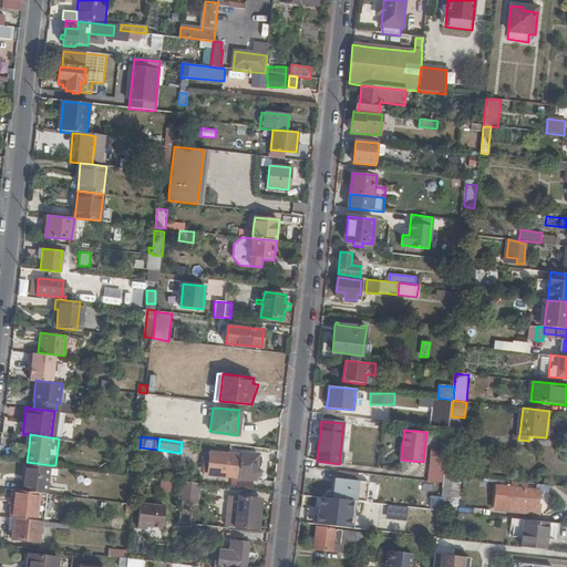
[(150,449),(140,447),(140,449),(138,456),(150,457),(150,449)]
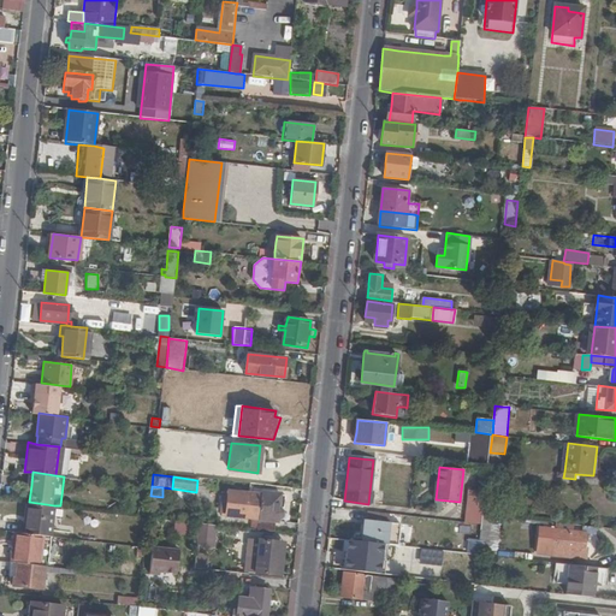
[(258,528),(276,531),(277,521),(278,521),(279,517),(280,517),(283,515),(283,513),(284,509),(283,507),(280,504),(282,493),(262,492),(262,495),(229,491),(229,493),(227,511),(226,514),(259,516),(259,521),(258,528)]
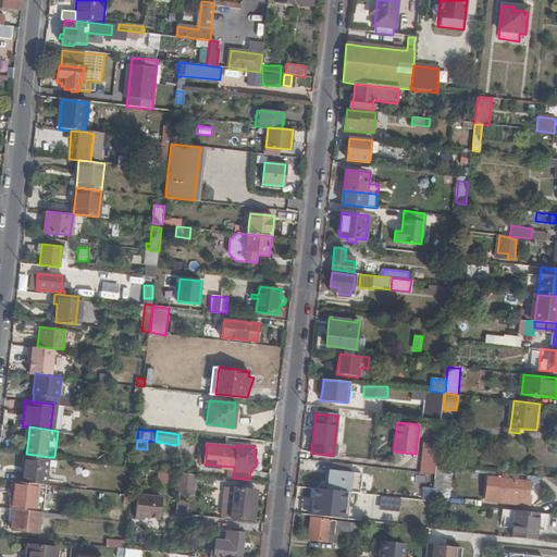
[(438,446),(438,448),(436,465),(446,466),(448,447),(438,446)]
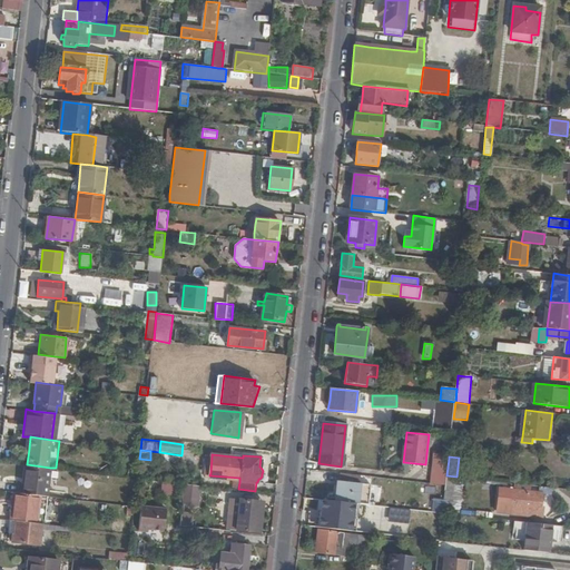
[(433,458),(431,483),(445,485),(446,475),(449,459),(433,458)]
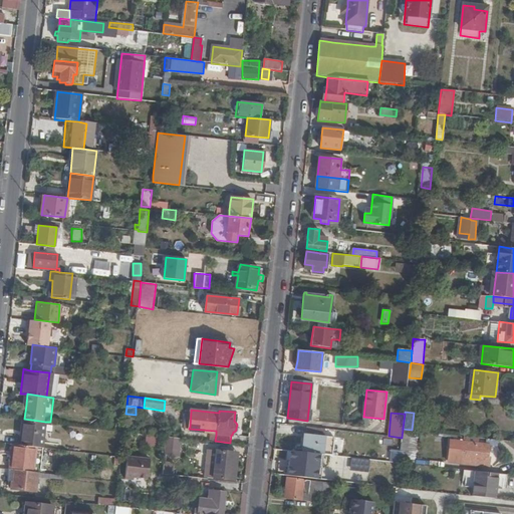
[(24,419),(22,419),(20,435),(22,435),(21,444),(42,447),(45,422),(24,419)]
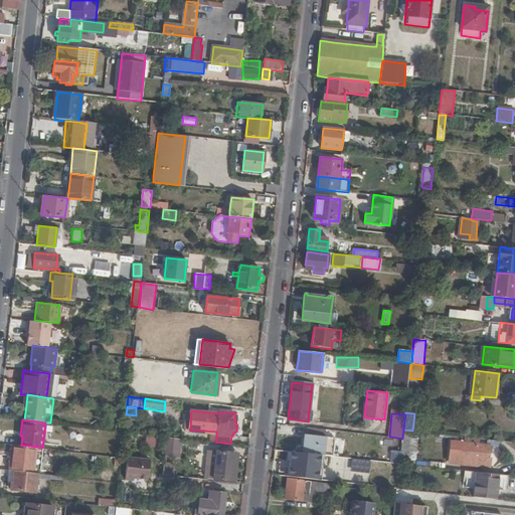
[(305,426),(304,434),(322,436),(323,428),(305,426)]
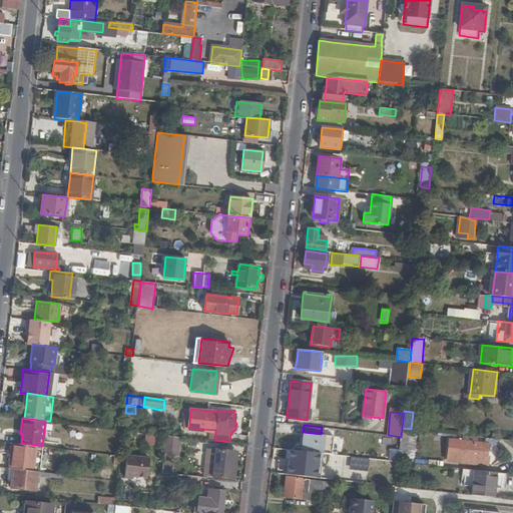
[(143,440),(143,432),(135,431),(135,439),(143,440)]
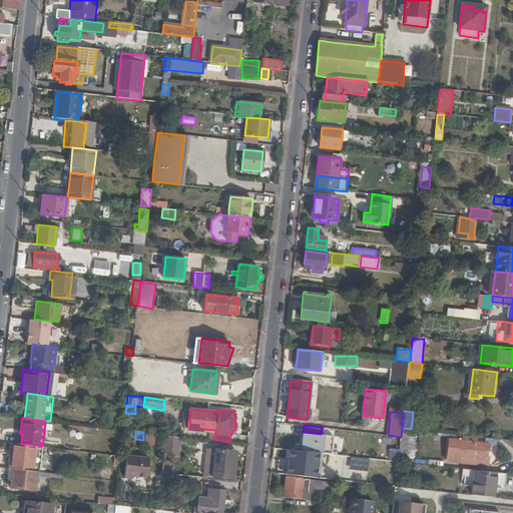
[(303,432),(301,450),(322,452),(324,435),(321,434),(303,432)]
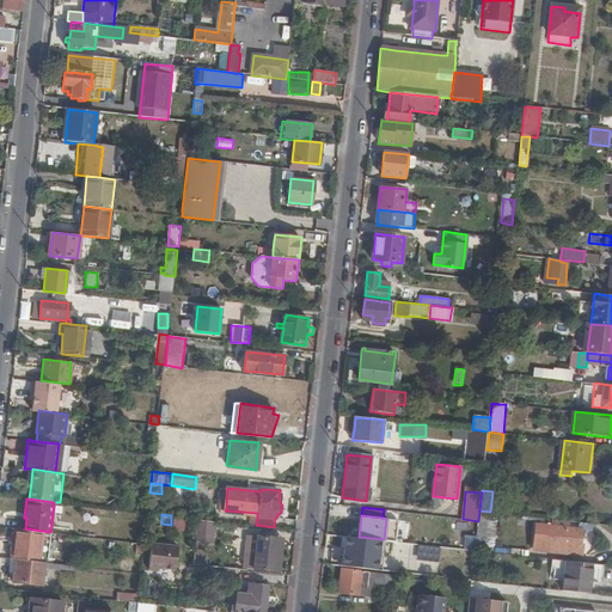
[(213,536),(214,520),(196,519),(195,533),(213,536)]
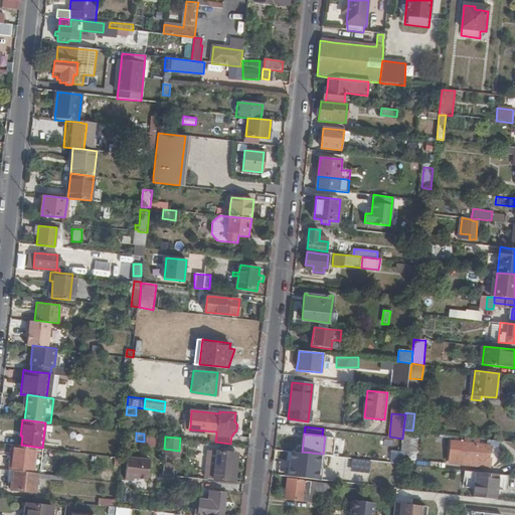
[(147,447),(154,446),(153,438),(146,439),(147,447)]
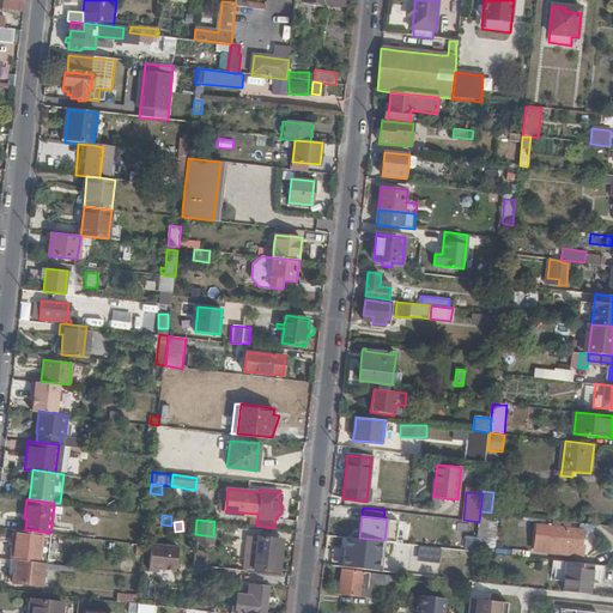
[(583,530),(538,526),(534,551),(582,557),(583,546),(581,546),(583,530)]
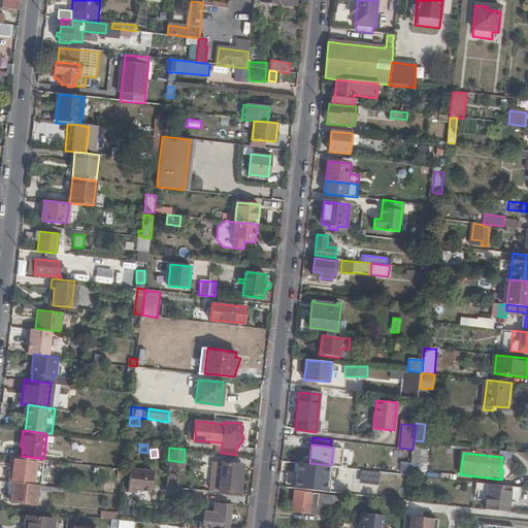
[(22,456),(13,455),(12,464),(14,464),(11,482),(14,482),(39,485),(41,485),(44,459),(43,459),(22,456)]
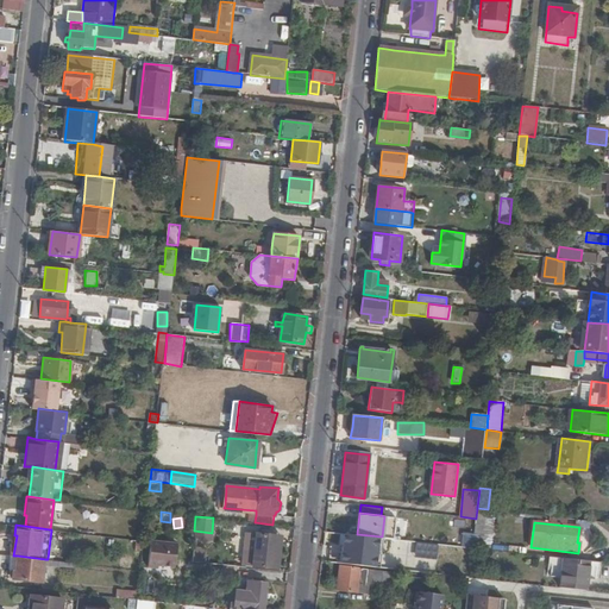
[(473,537),(472,547),(489,550),(493,526),(475,525),(473,537)]
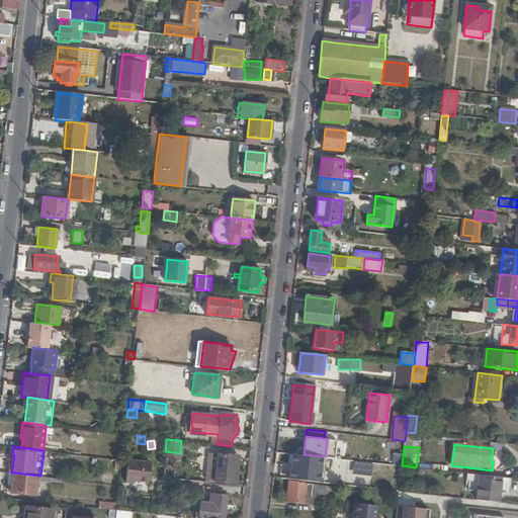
[(213,480),(234,482),(236,459),(233,459),(234,453),(218,451),(217,461),(213,480)]
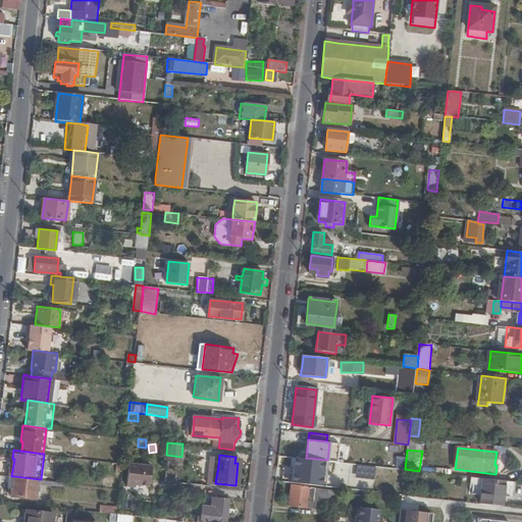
[(306,458),(296,457),(294,468),(296,469),(295,475),(315,477),(319,471),(341,473),(343,462),(327,460),(306,458)]
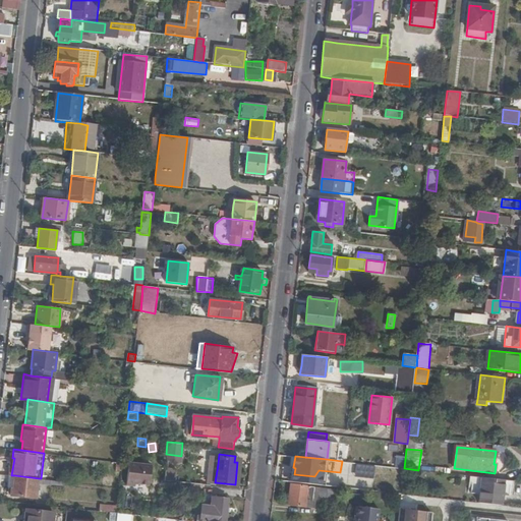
[(396,467),(404,468),(405,459),(398,458),(396,467)]
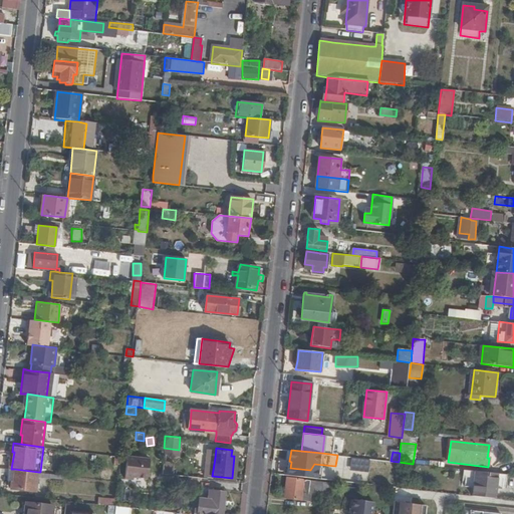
[(127,456),(126,469),(149,472),(151,459),(127,456)]
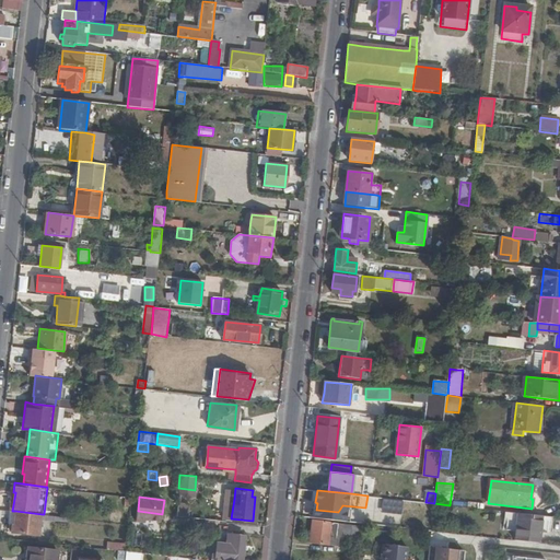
[(231,518),(234,499),(228,498),(224,518),(231,518)]
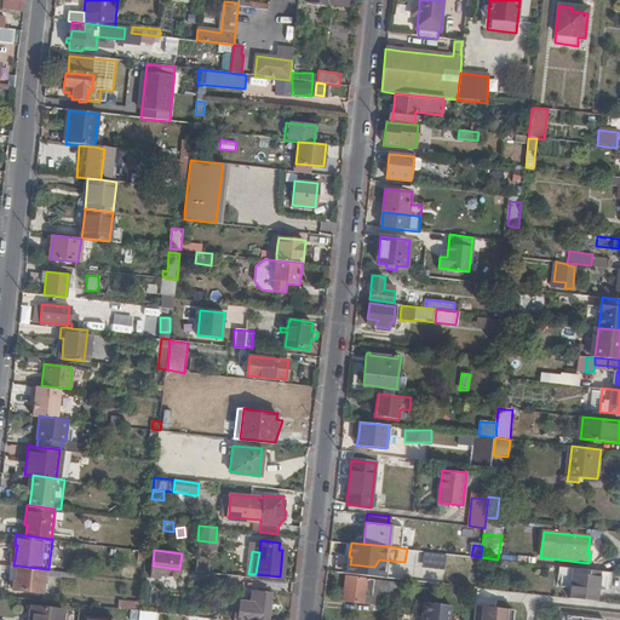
[(195,569),(208,572),(211,558),(197,557),(195,569)]
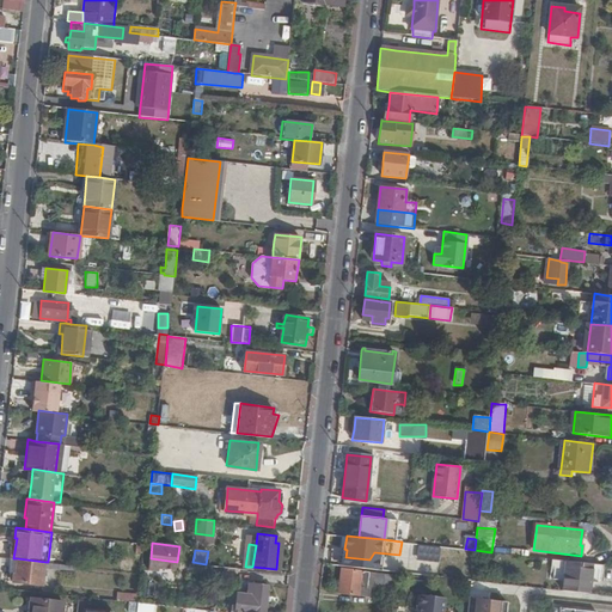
[(464,564),(473,565),(475,556),(465,555),(464,564)]
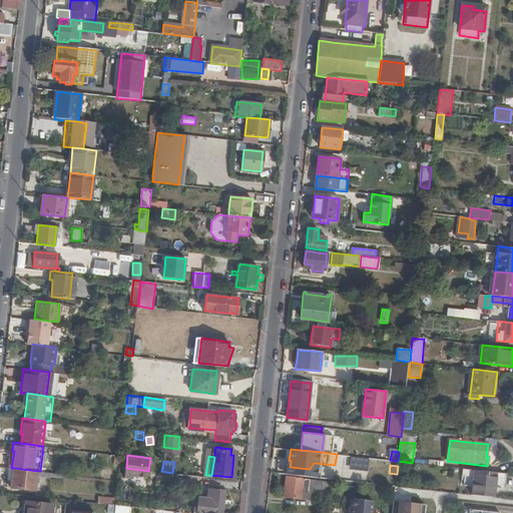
[(38,475),(38,471),(14,468),(13,479),(12,478),(11,487),(35,490),(38,475)]
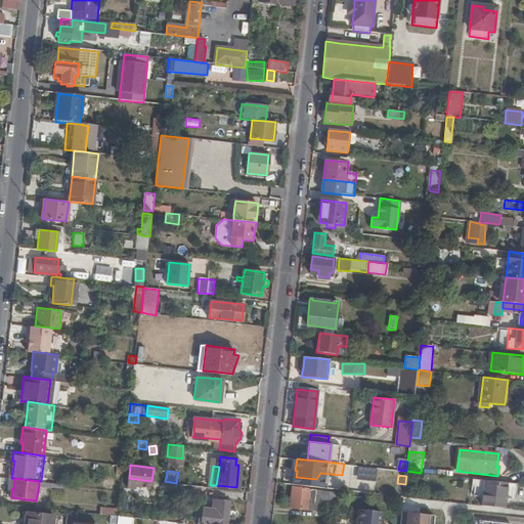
[(151,481),(129,478),(128,487),(136,488),(137,486),(150,487),(151,481)]
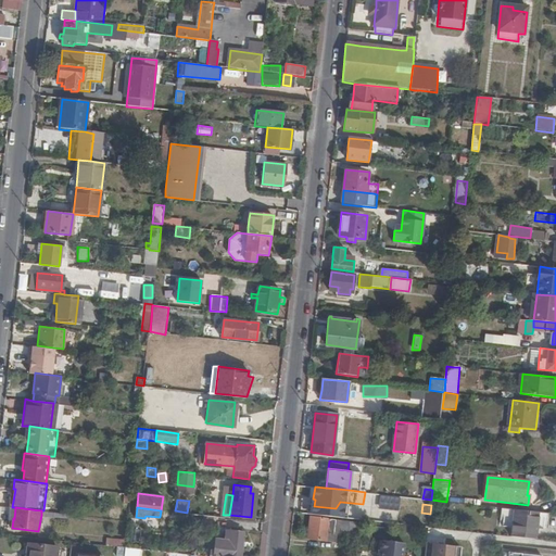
[(531,528),(533,512),(498,508),(495,534),(530,539),(531,528)]
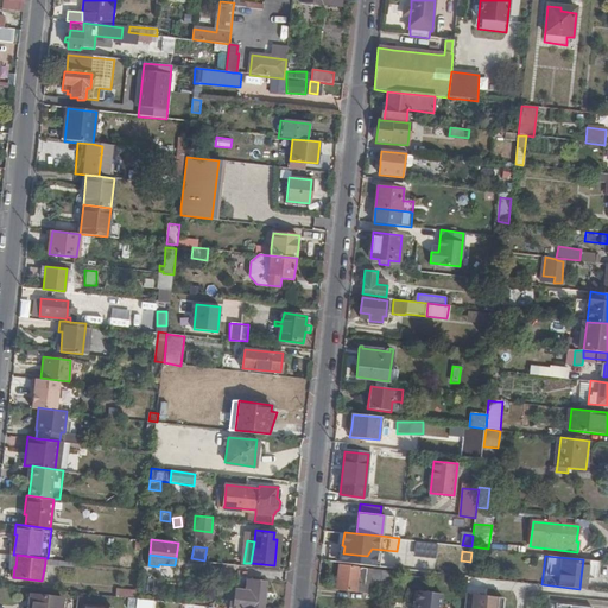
[(581,577),(589,578),(591,561),(583,559),(581,577)]
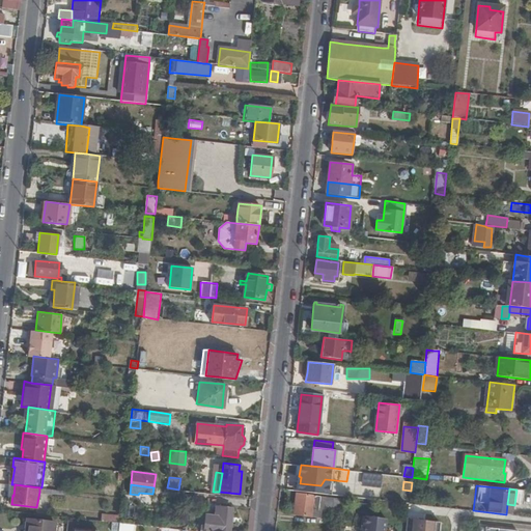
[(297,493),(295,513),(322,515),(323,508),(326,508),(341,509),(342,498),(319,496),(297,493)]
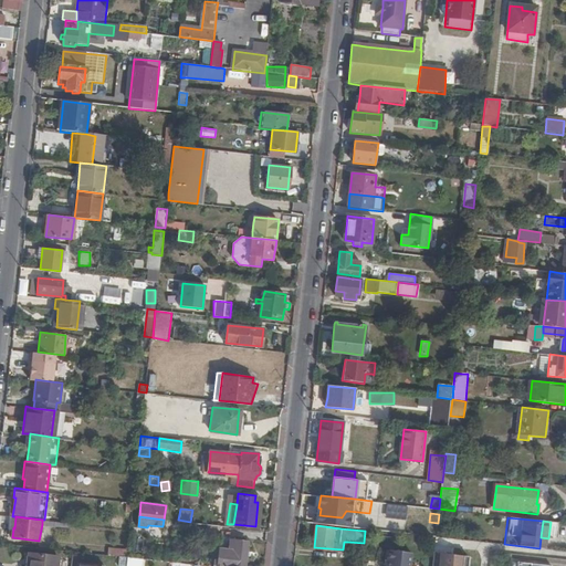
[(217,565),(245,565),(248,555),(248,552),(250,541),(231,540),(230,547),(220,546),(217,565)]
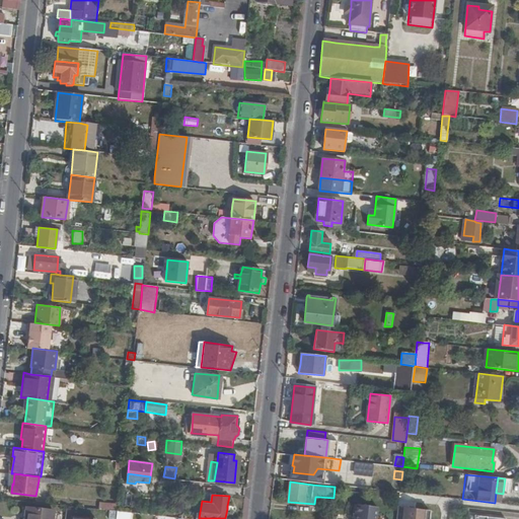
[(98,509),(117,511),(118,504),(99,502),(98,509)]
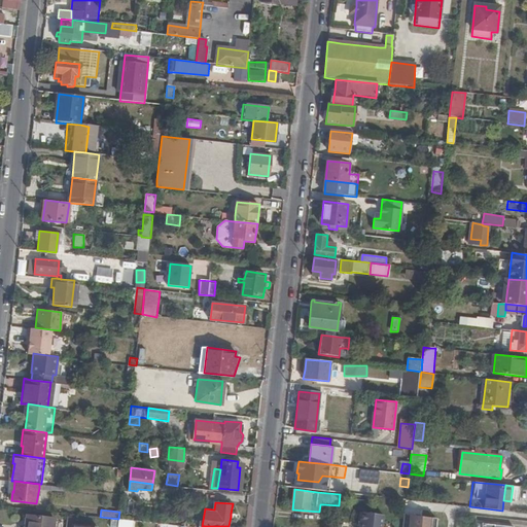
[(382,526),(384,515),(366,514),(365,522),(359,522),(358,526),(382,526)]
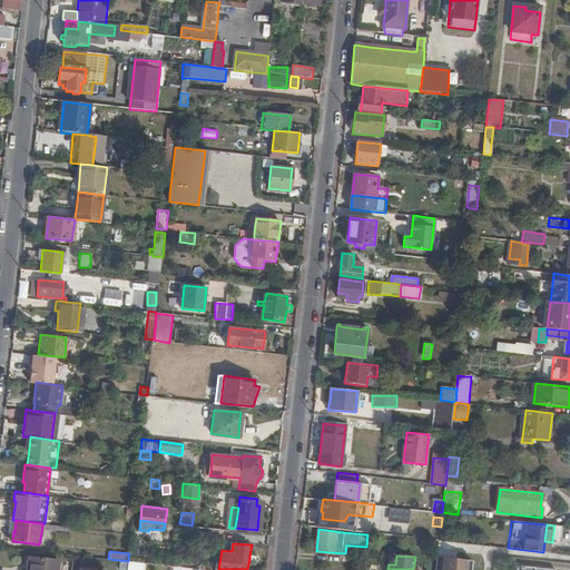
[(29,557),(29,559),(32,559),(31,569),(28,568),(28,569),(53,569),(55,569),(58,569),(59,569),(60,560),(29,557)]
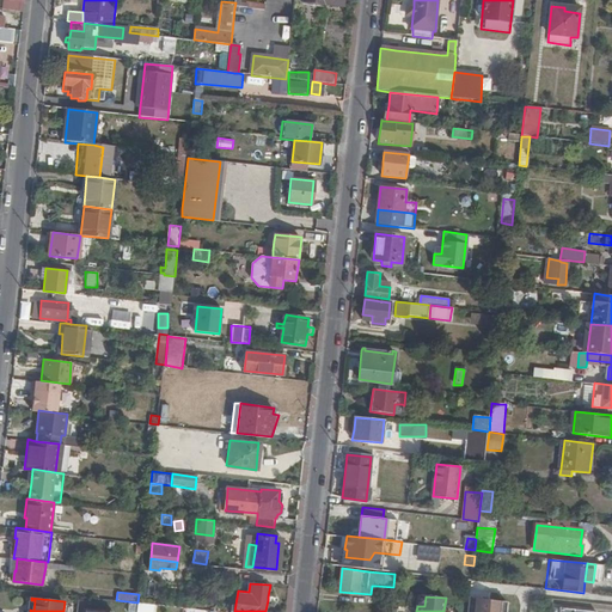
[(505,611),(507,600),(477,598),(475,611),(505,611)]
